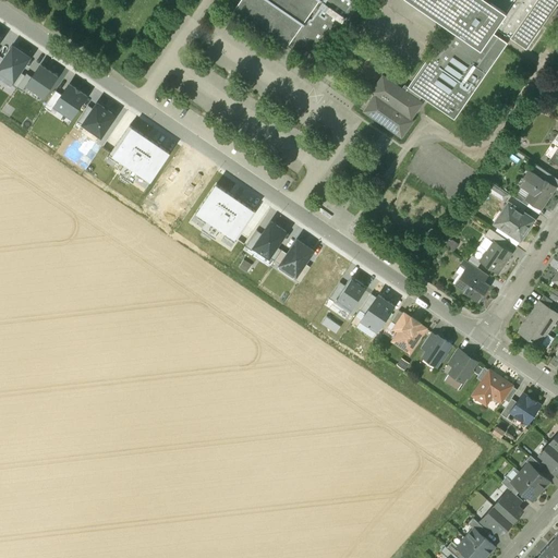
[(234,0),(239,3),(233,11),(287,47),(298,55),(315,67),(361,0),(234,0)]
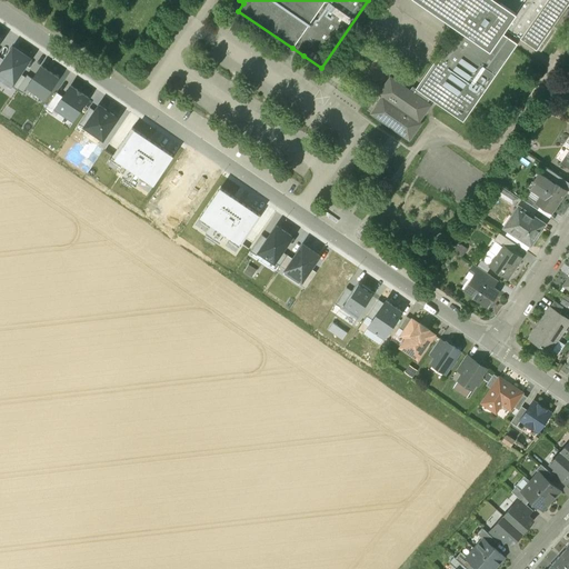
[(568,0),(418,0),(458,27),(416,89),(429,98),(465,122),(521,40),(537,51),(568,5),(568,0)]
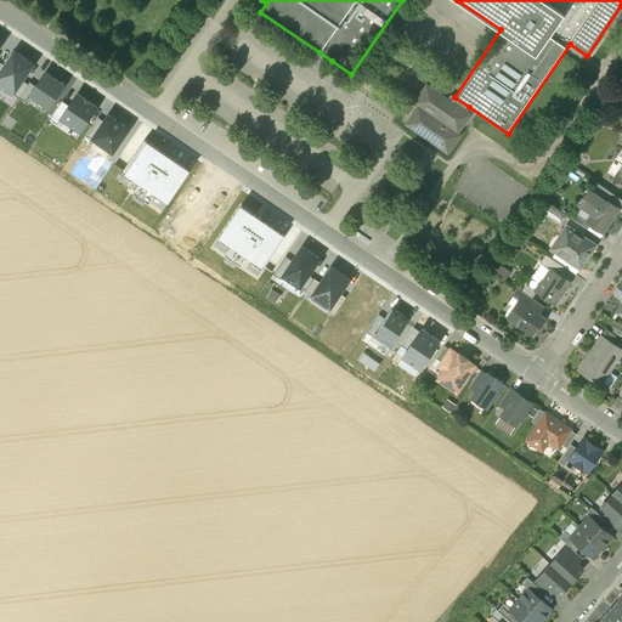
[(15,52),(5,66),(0,73),(0,79),(15,90),(22,80),(33,64),(15,52)]
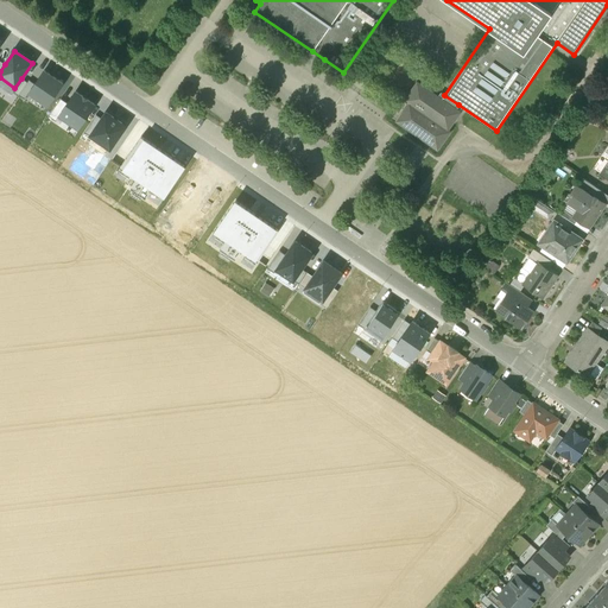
[(43,71),(35,84),(29,93),(49,106),(63,84),(43,71)]
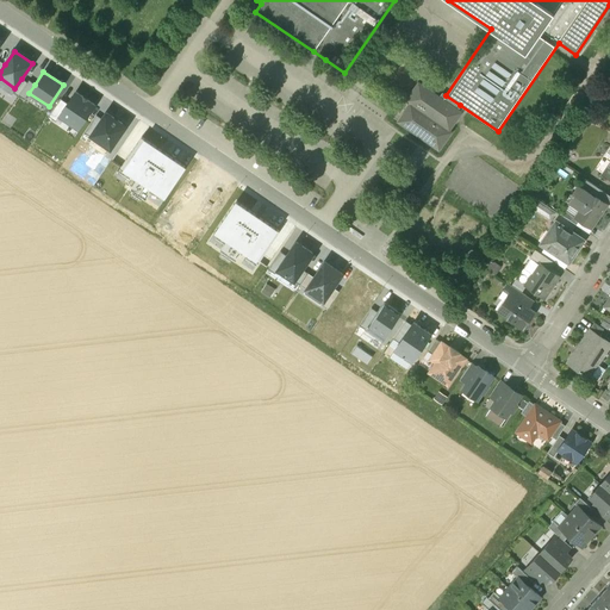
[(27,82),(22,79),(14,88),(12,92),(18,97),(18,95),(27,82)]
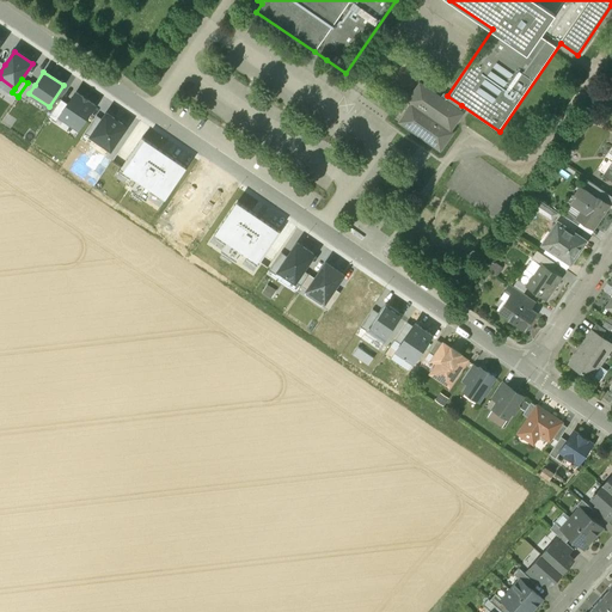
[(24,99),(29,93),(35,85),(29,81),(28,83),(18,96),(24,99)]
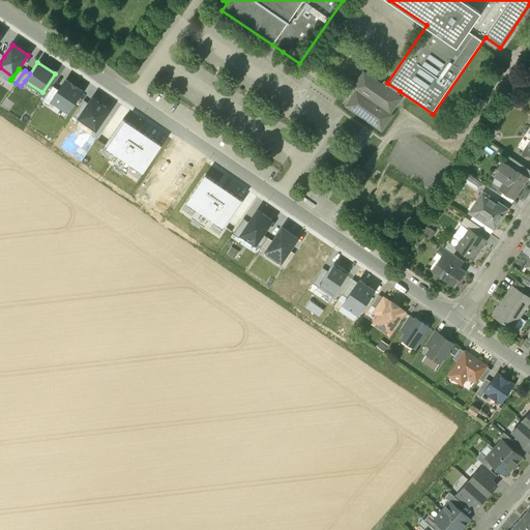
[(387,83),(384,81),(381,85),(363,72),(353,88),(357,90),(347,106),(381,130),(391,115),(389,113),(401,97),(398,95),(400,91),(387,83)]
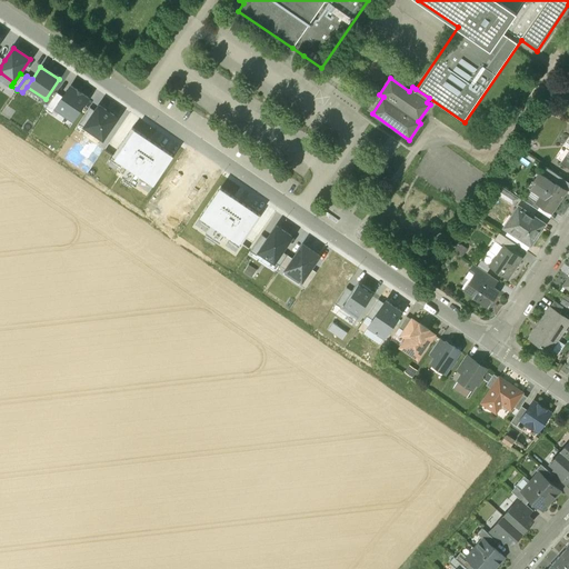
[(70,86),(62,97),(56,108),(73,120),(88,98),(70,86)]
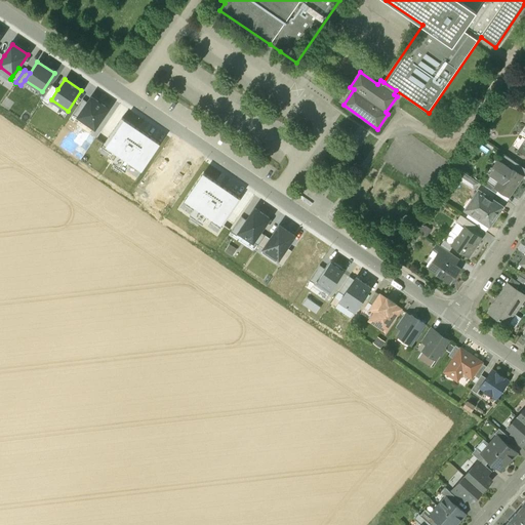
[(47,106),(51,99),(57,89),(52,85),(42,102),(47,106)]
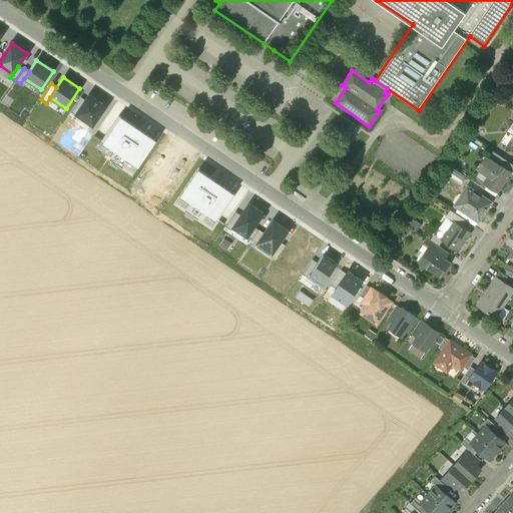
[(89,95),(85,101),(76,114),(77,115),(93,125),(105,106),(89,95)]
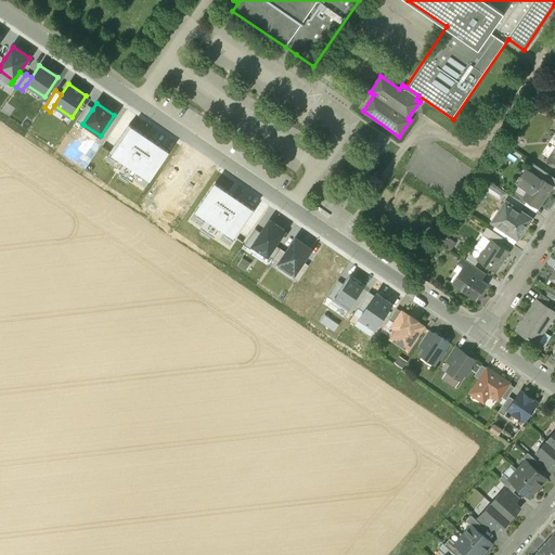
[(76,121),(82,126),(84,125),(82,124),(92,110),(87,105),(76,121)]
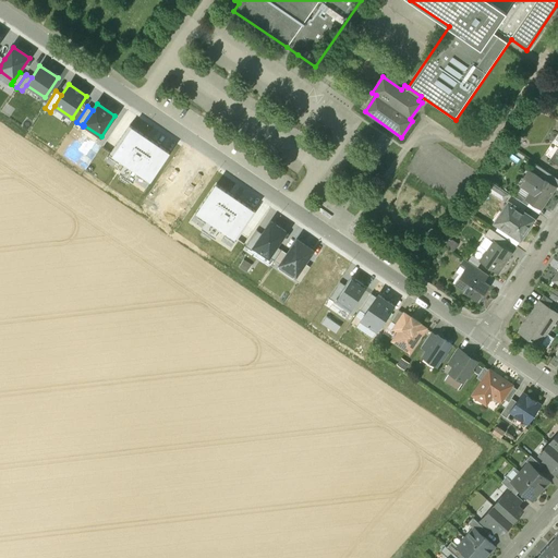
[(169,153),(129,126),(114,148),(114,147),(109,154),(125,165),(119,173),(133,182),(138,173),(150,181),(169,153)]
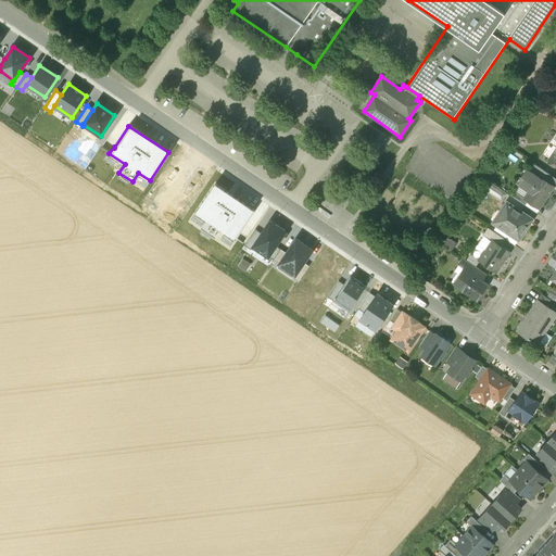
[(550,175),(532,163),(528,169),(544,180),(545,180),(550,175)]
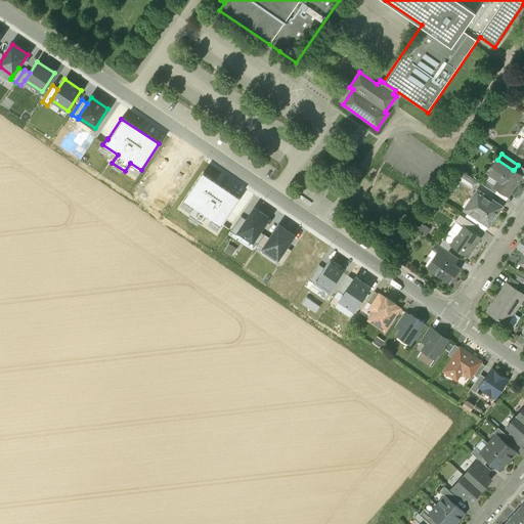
[(513,170),(497,160),(491,169),(501,175),(494,185),(509,195),(522,176),(514,170),(513,170)]
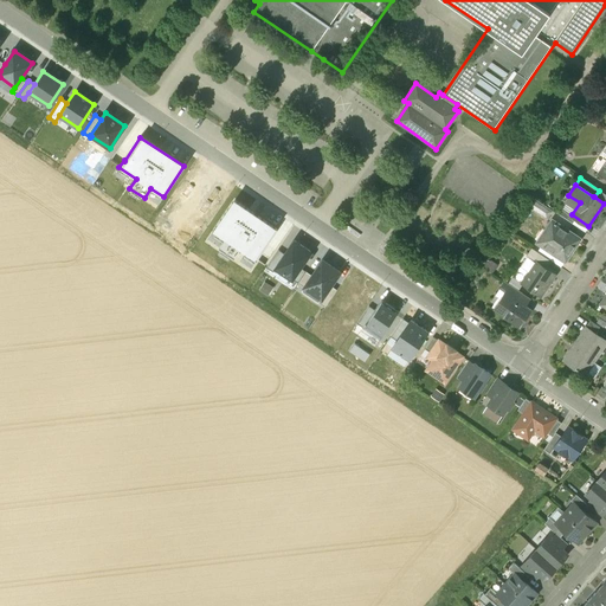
[(553,211),(530,195),(524,205),(547,220),(553,211)]
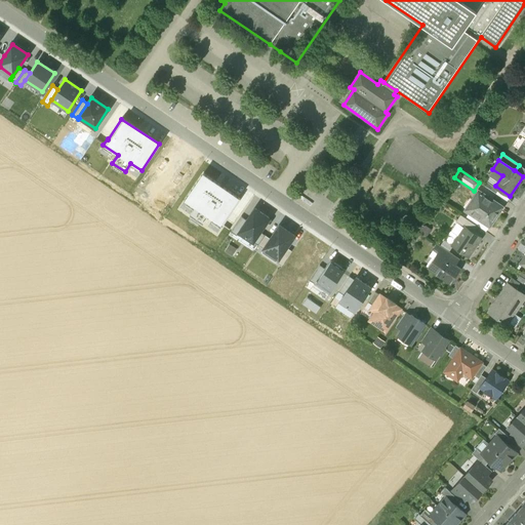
[(240,199),(203,173),(185,200),(195,207),(189,214),(202,224),(207,216),(221,226),(240,199)]
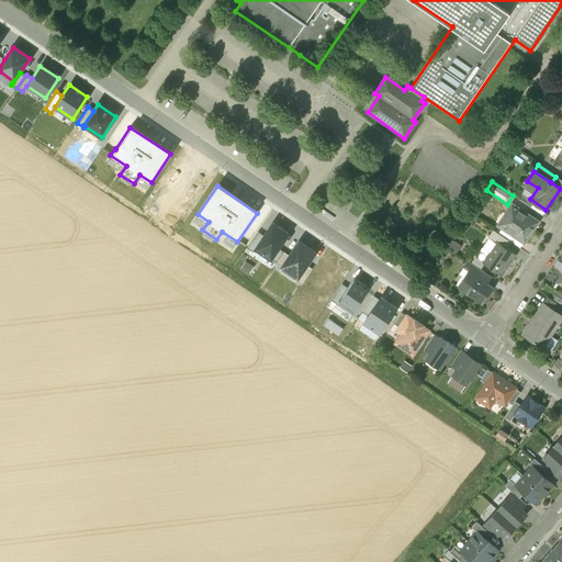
[(538,222),(513,204),(505,215),(508,217),(502,227),(524,243),(538,222)]
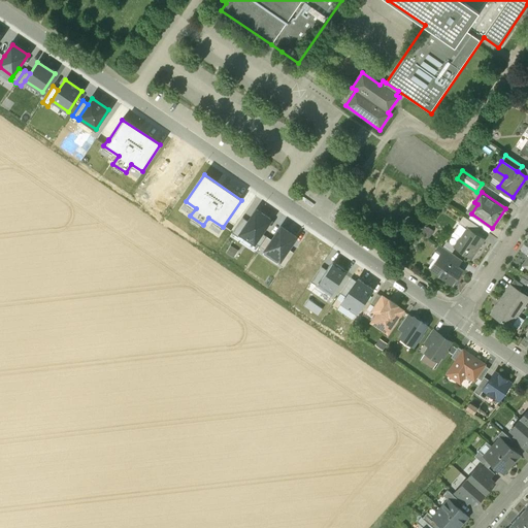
[(240,233),(255,243),(261,233),(270,220),(256,209),(249,222),(240,233)]
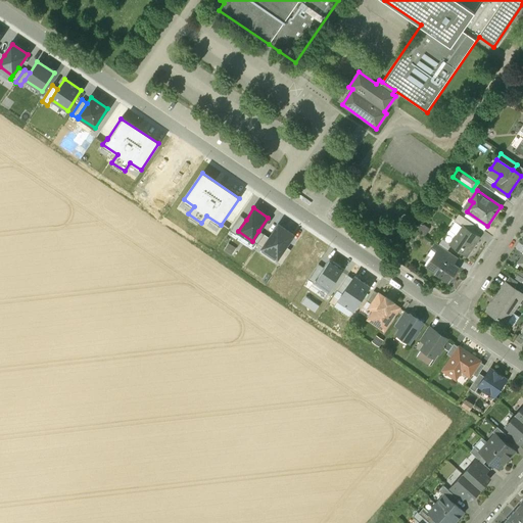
[(474,224),(459,215),(455,221),(462,226),(463,225),(470,230),(474,224)]
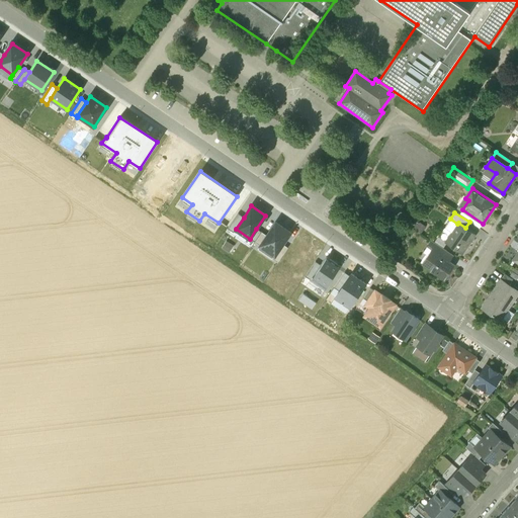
[(233,233),(236,229),(244,218),(238,213),(228,229),(233,233)]
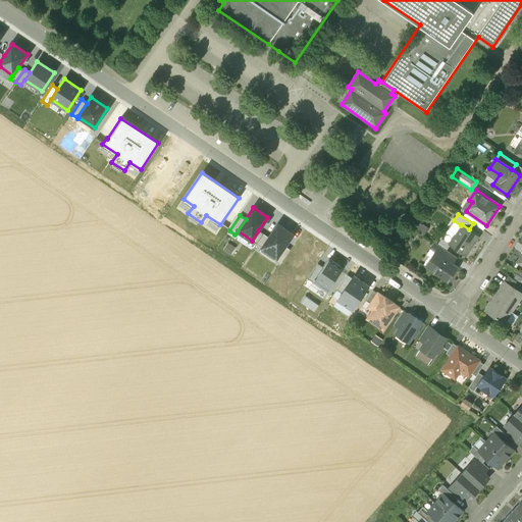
[(262,248),(276,257),(277,258),(284,246),(293,235),(278,223),(268,238),(262,248)]
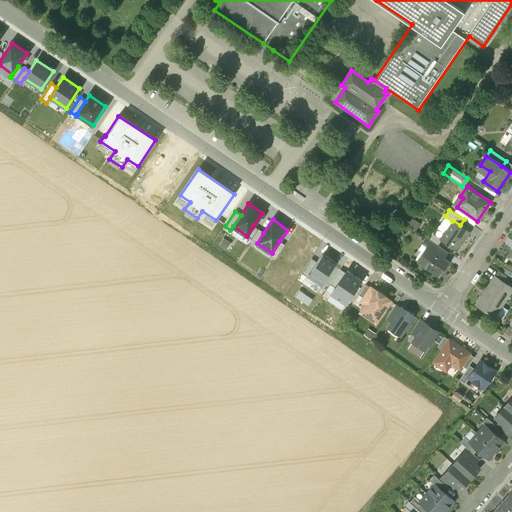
[(452,221),(440,240),(457,251),(470,232),(460,225),(453,220),(452,221)]
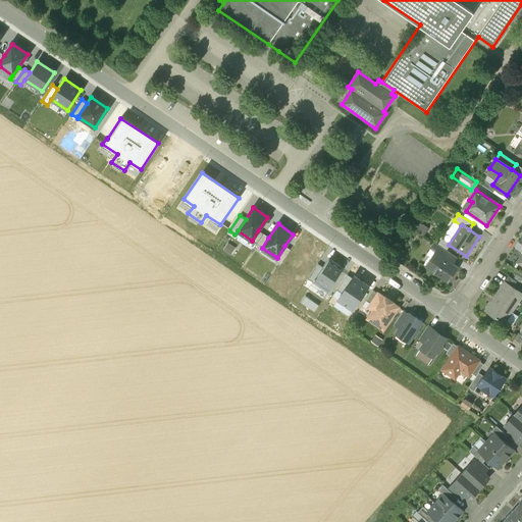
[(264,235),(258,230),(252,241),(257,244),(264,235)]
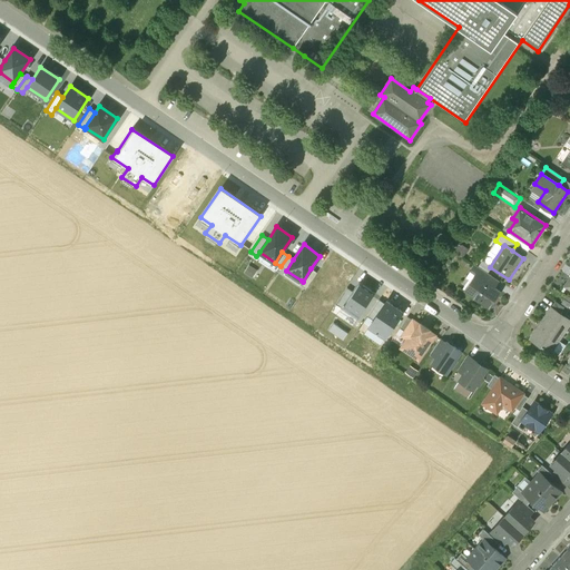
[(281,266),(286,271),(293,259),(288,256),(281,266)]
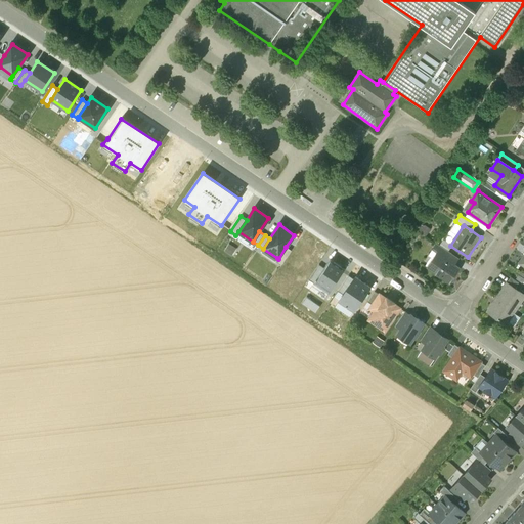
[(451,254),(439,245),(435,251),(439,254),(440,254),(448,259),(451,254)]
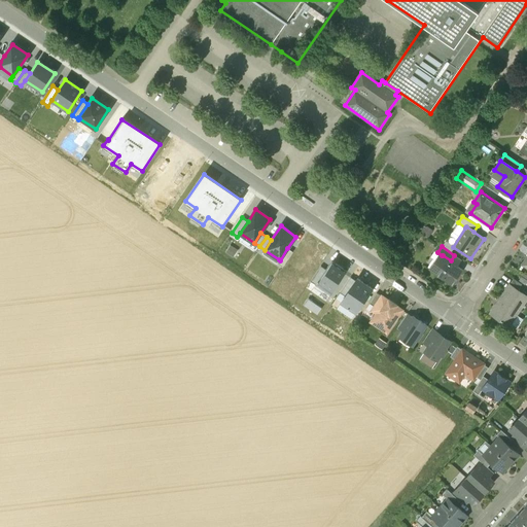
[(292,252),(287,248),(280,260),(279,259),(277,264),(282,268),(292,252)]
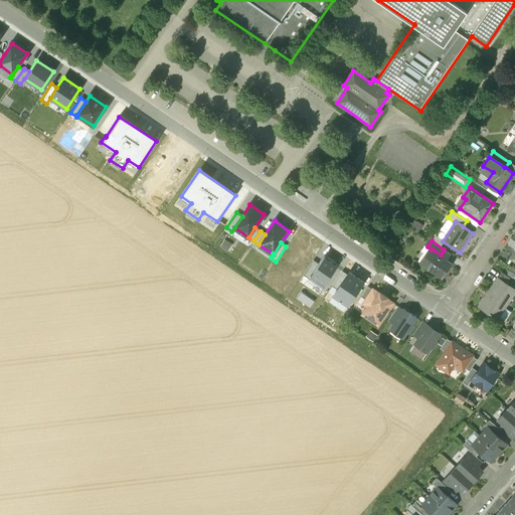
[(441,254),(433,249),(432,249),(421,265),(432,271),(433,270),(443,277),(453,263),(441,254)]
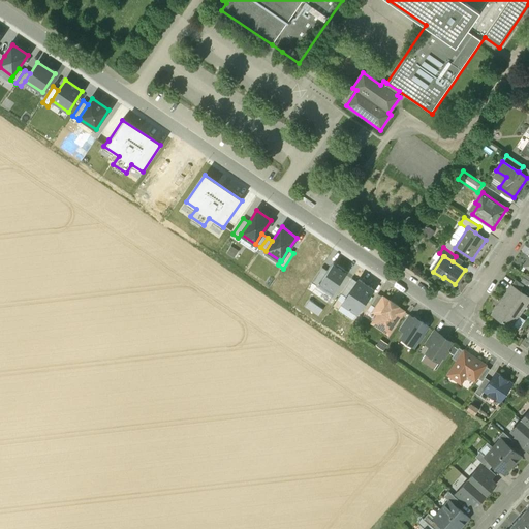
[(333,262),(327,271),(316,286),(332,297),(348,273),(333,262)]
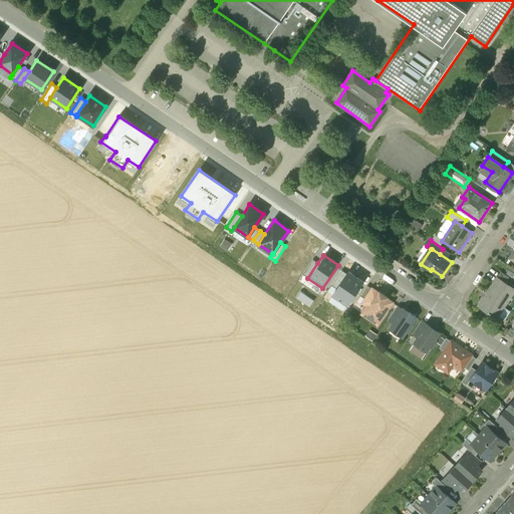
[(303,274),(307,278),(317,263),(312,259),(303,274)]
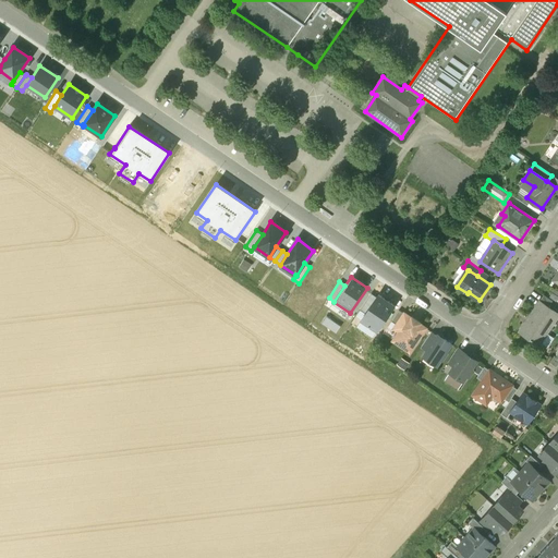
[(557,293),(553,290),(548,298),(557,302),(557,299),(557,293)]
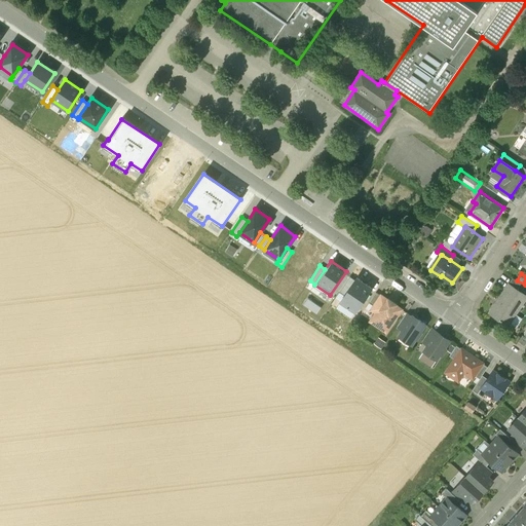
[(339,293),(344,296),(354,280),(349,276),(339,293)]
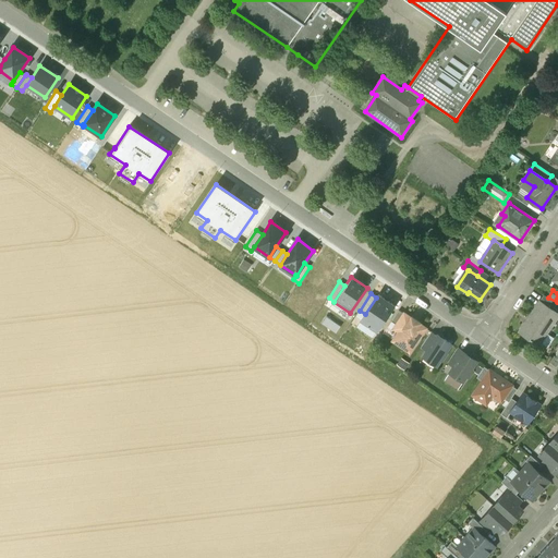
[(377,330),(393,305),(378,295),(376,298),(365,314),(361,319),(377,330)]
